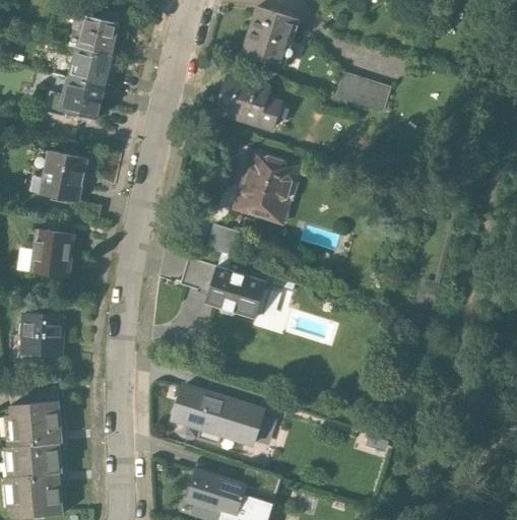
[(294,20),(249,7),(235,54),(279,67),(294,20)]
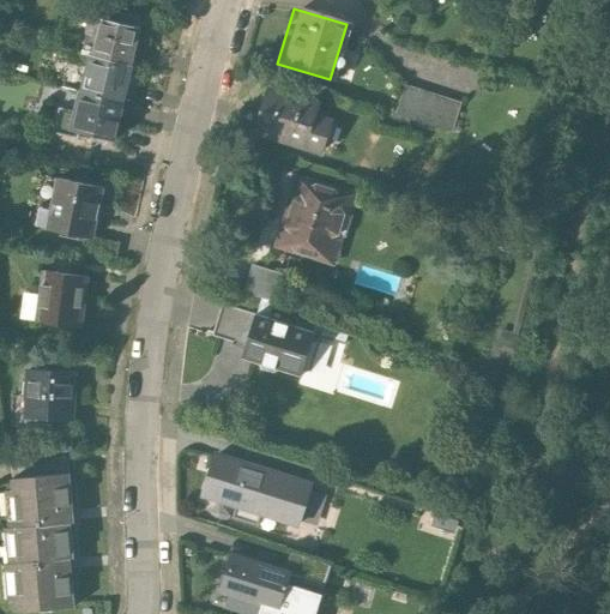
[(118,12),(115,22),(134,26),(137,17),(118,12)]
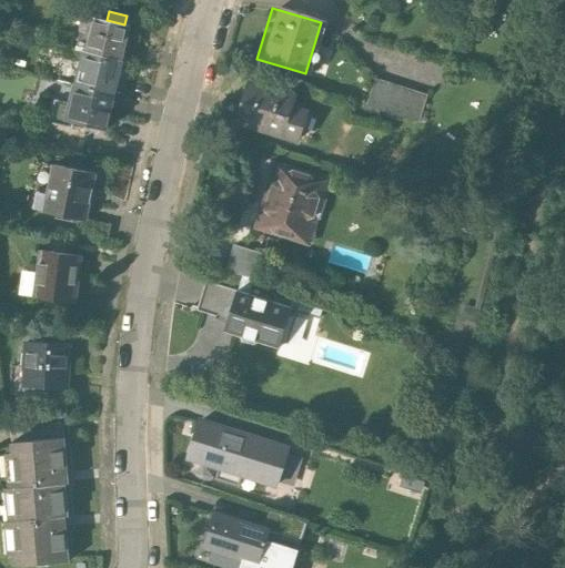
[(96,17),(87,50),(122,60),(132,27),(124,24),(107,20),(96,17)]
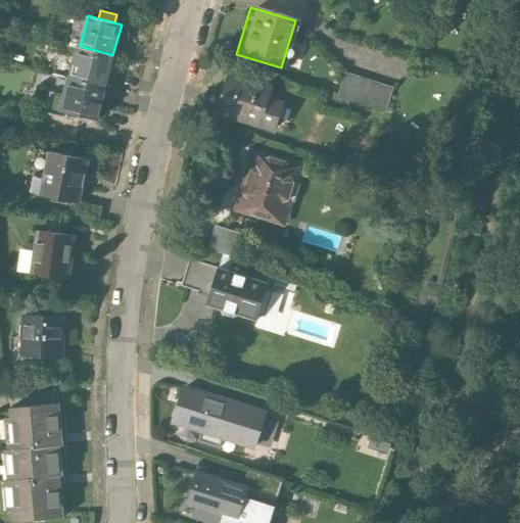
[(80,46),(71,81),(103,90),(112,55),(80,46)]
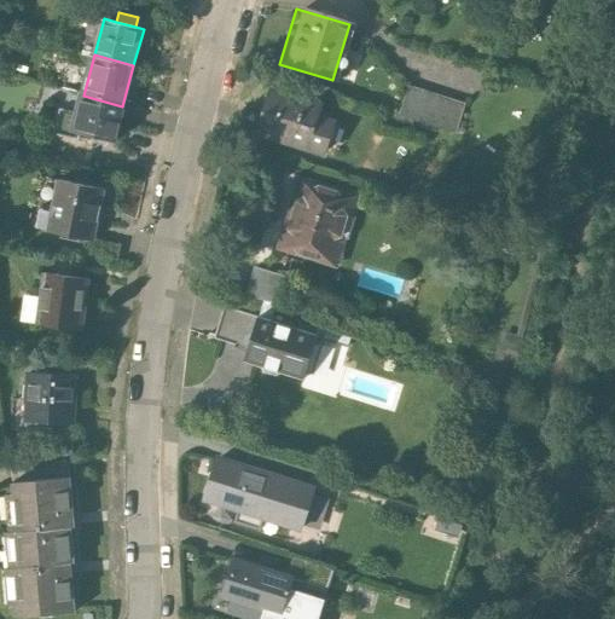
[(460,104),(404,86),(394,117),(451,134),(460,104)]
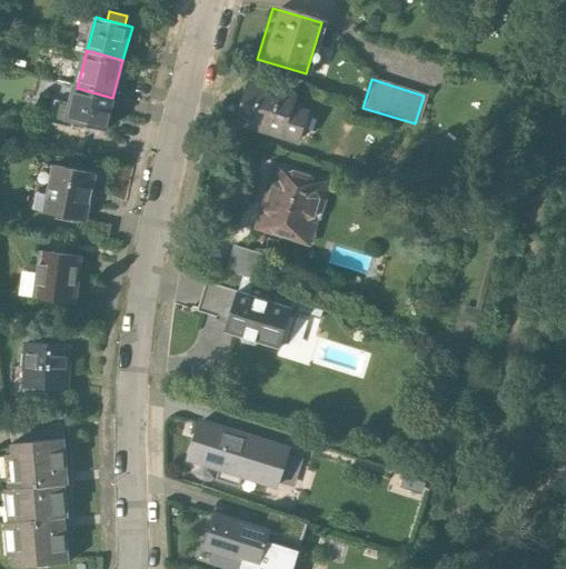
[(287,95),(239,80),(227,121),(291,140),(300,111),(284,107),(287,95)]
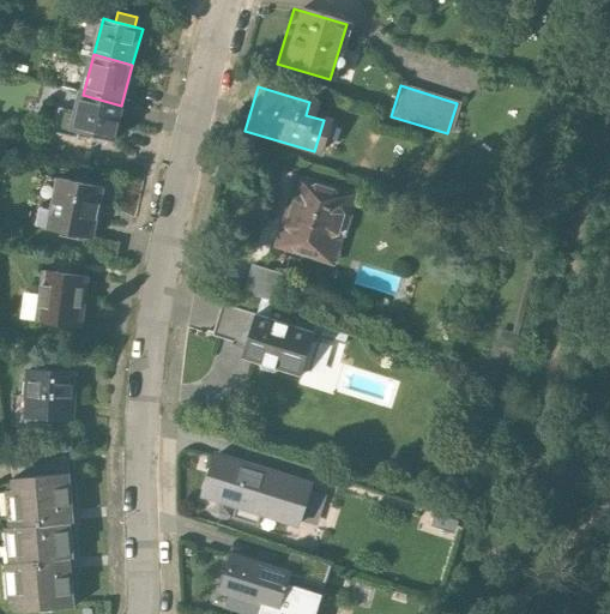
[(112,140),(121,106),(83,95),(78,114),(73,131),(77,132),(112,140)]
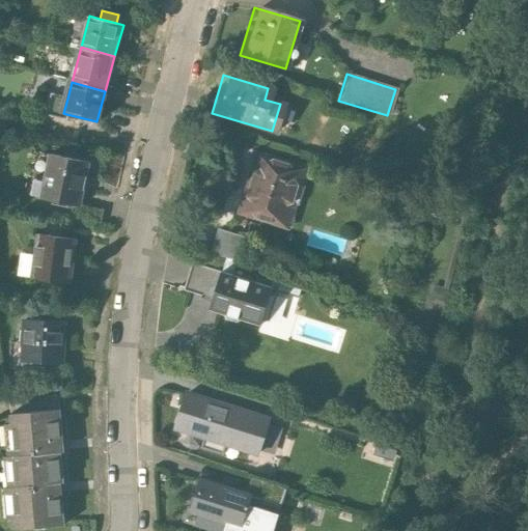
[(65,119),(66,114),(63,113),(67,99),(51,93),(45,113),(65,119)]
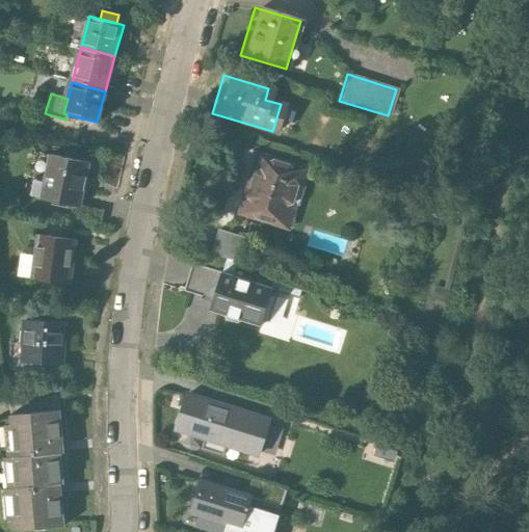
[(301,167),(255,154),(238,215),(285,229),(301,167)]
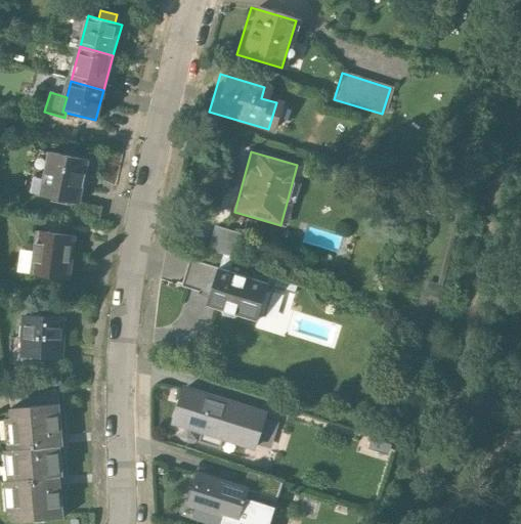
[(86,162),(49,154),(40,197),(77,205),(86,162)]
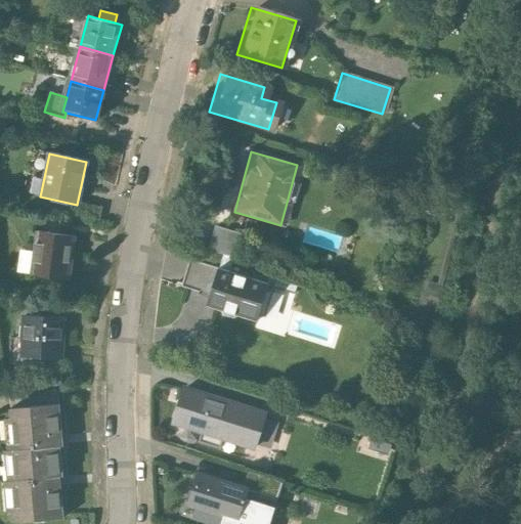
[(212,248),(235,248),(236,228),(213,227),(212,248)]
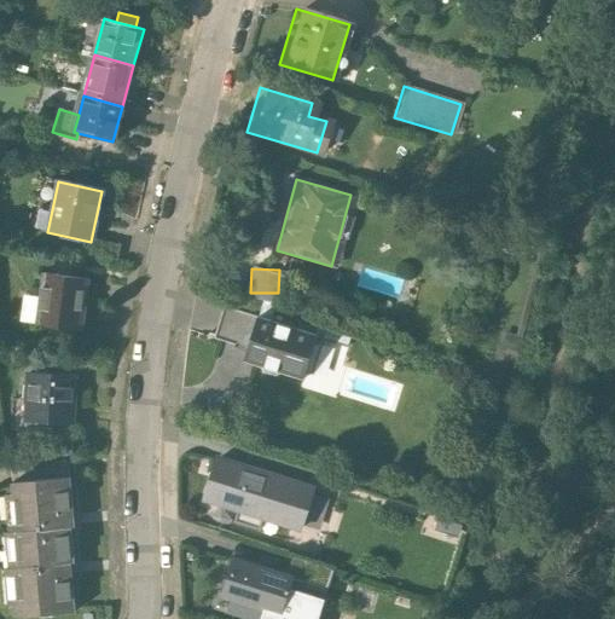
[(88,279),(41,273),(34,325),(80,331),(88,279)]
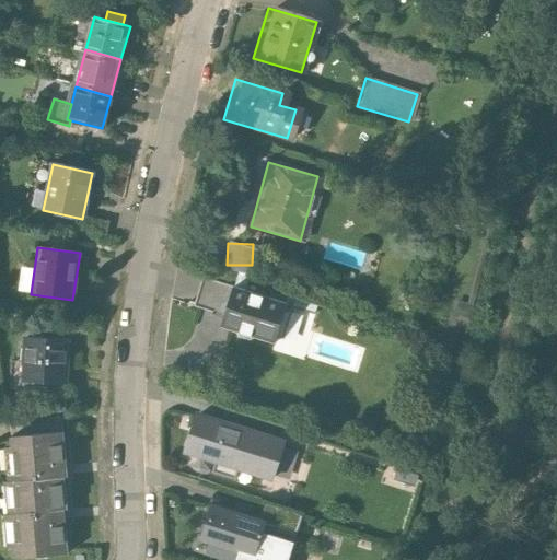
[(231,289),(200,280),(193,307),(208,313),(210,307),(224,311),(231,289)]
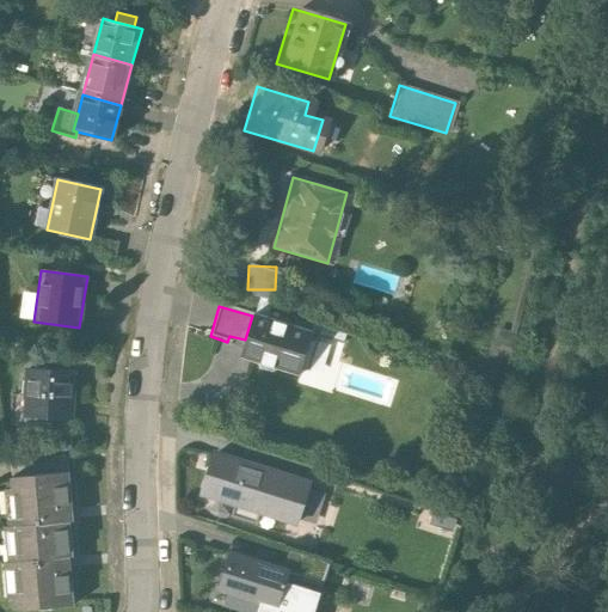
[(309,334),(252,316),(245,340),(240,355),(298,373),(309,334)]
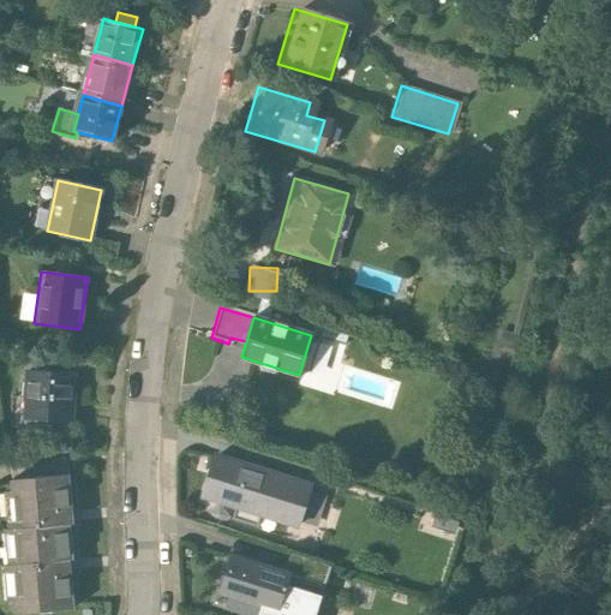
[(75,374),(25,370),(23,418),(72,421),(75,374)]
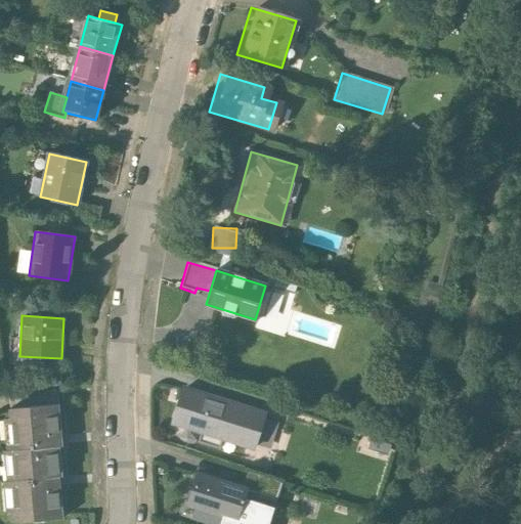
[(208,382),(204,396),(213,399),(215,393),(262,407),(264,399),(208,382)]
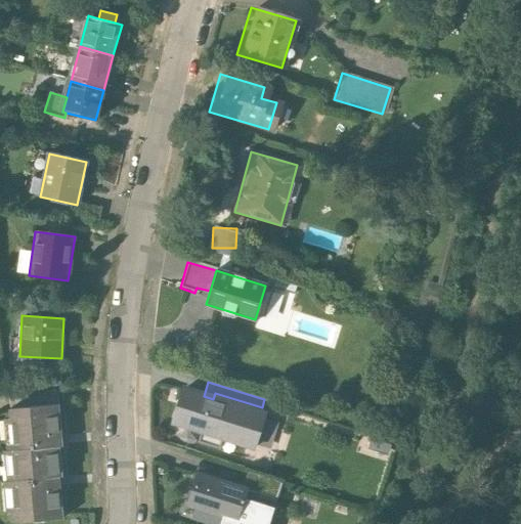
[(204,396),(178,388),(166,425),(217,441),(224,418),(256,427),(262,407),(215,393),(213,399),(204,396)]
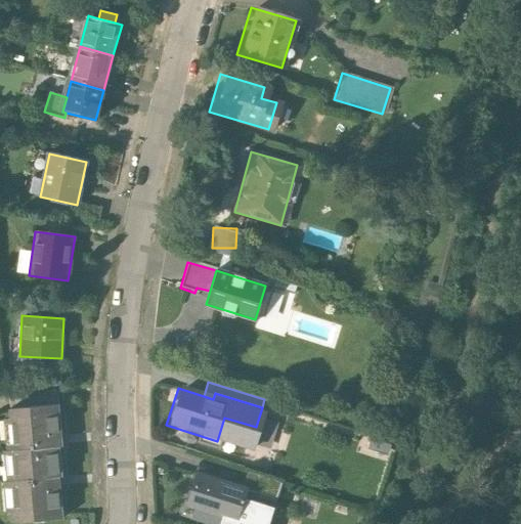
[(10,409),(55,406),(54,393),(7,390),(10,409)]
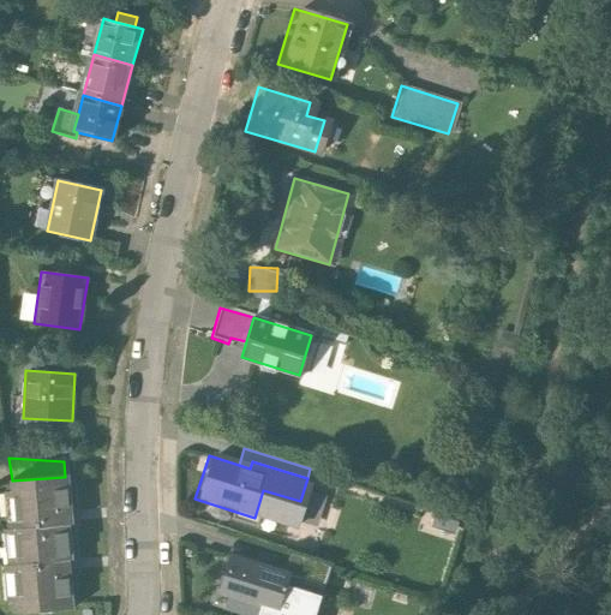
[(75,525),(71,476),(65,477),(12,481),(13,491),(7,493),(10,530),(75,525)]
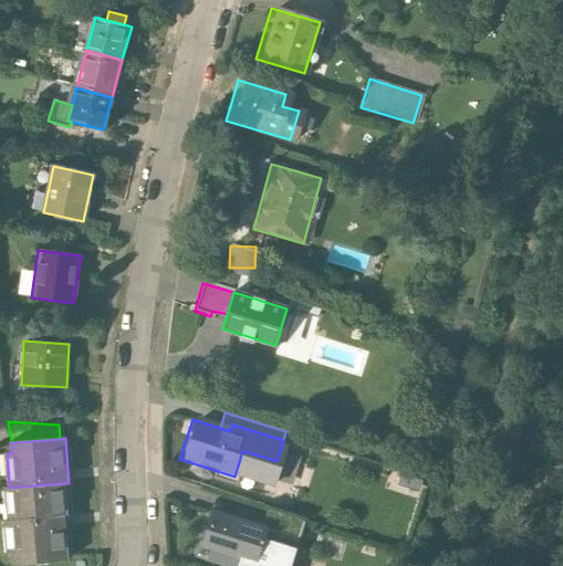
[(69,483),(9,488),(6,488),(8,520),(65,515),(71,514),(69,483)]
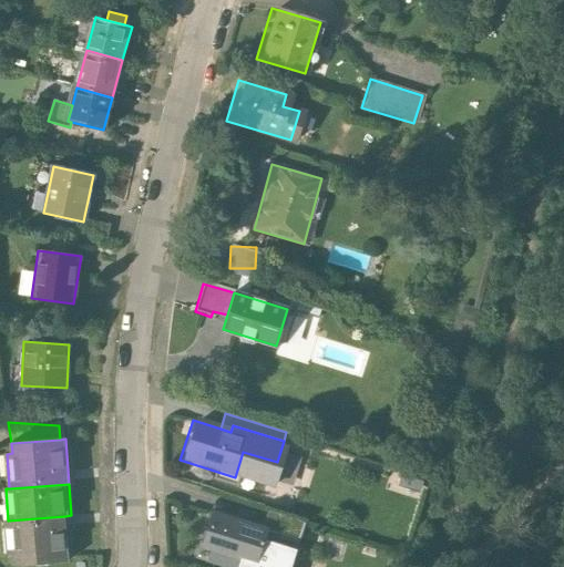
[(265,532),(208,513),(197,546),(255,564),(265,532)]
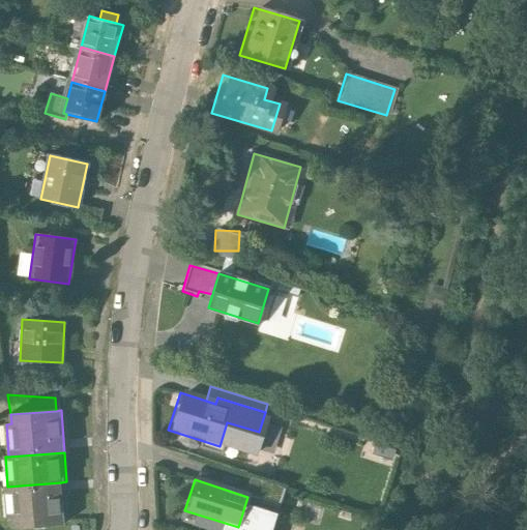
[(64,525),(61,482),(7,487),(5,487),(8,521),(13,520),(15,529),(64,525)]
